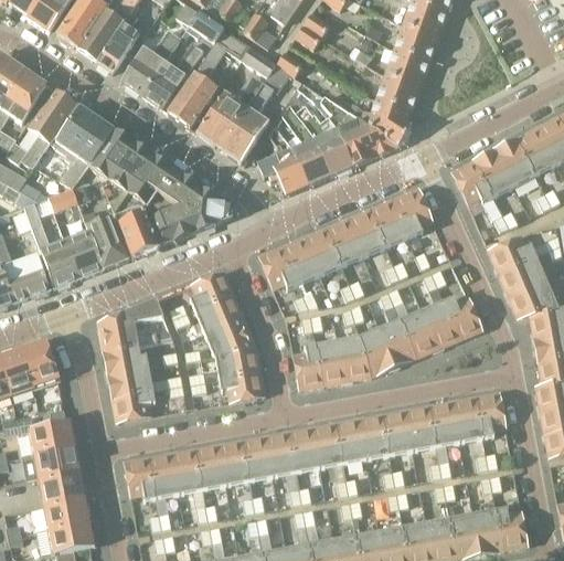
[(9,0),(8,2),(12,6),(13,6),(29,16),(39,0),(9,0)]
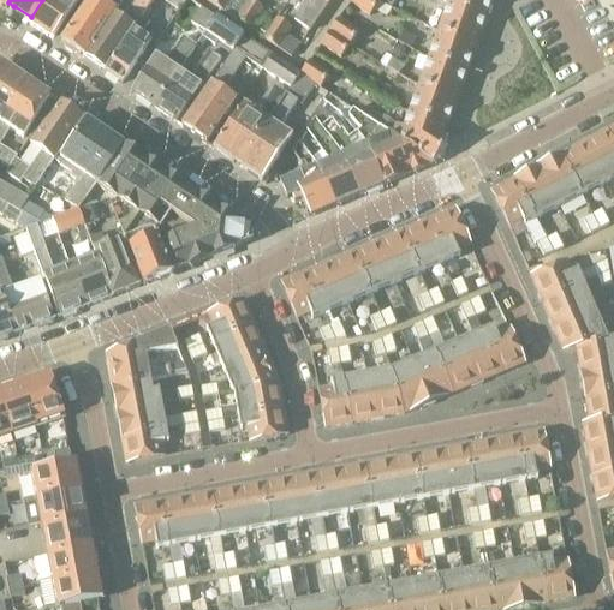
[(42,0),(31,17),(29,19),(48,33),(49,30),(54,33),(76,0),(42,0)]
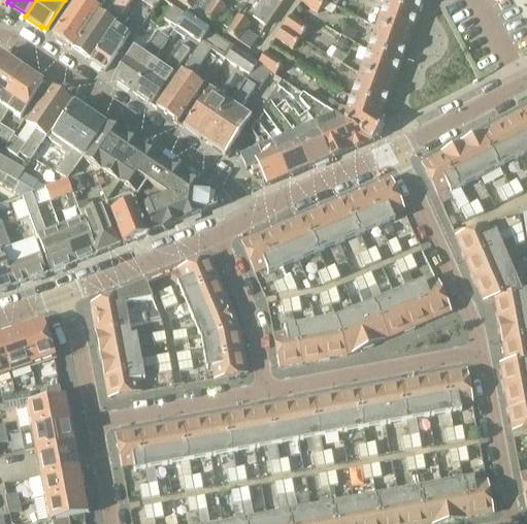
[(67,42),(72,45),(97,9),(100,4),(102,0),(75,0),(54,33),(56,34),(57,38),(63,42),(67,42)]
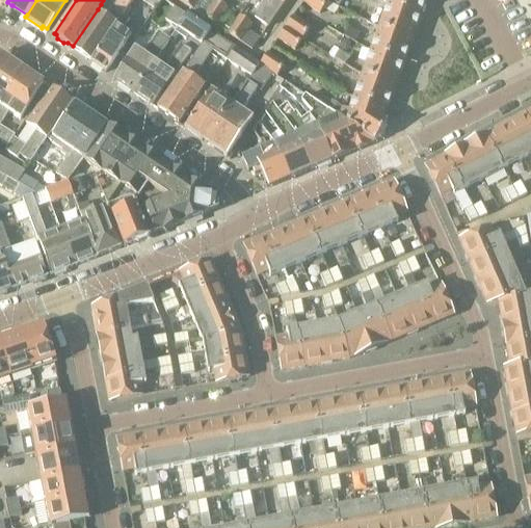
[(115,0),(106,15),(98,9),(73,46),(73,47),(90,59),(123,11),(130,0),(115,0)]
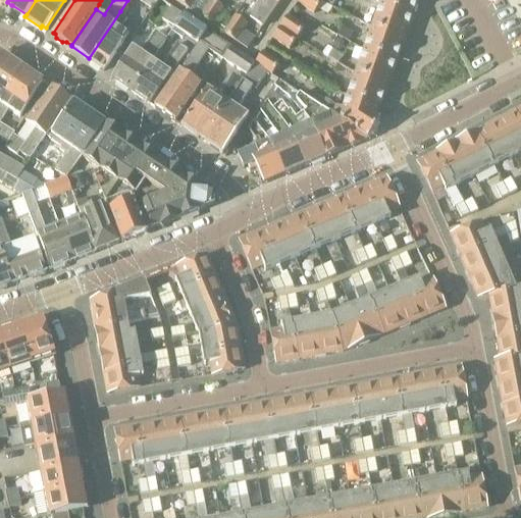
[(207,0),(200,10),(214,20),(225,4),(219,0),(207,0)]
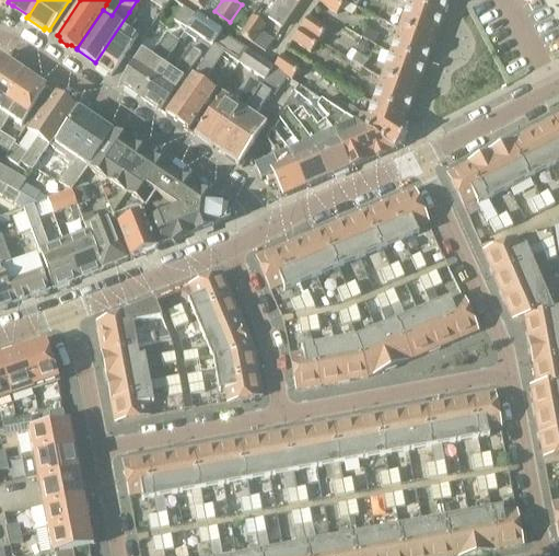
[(275,0),(265,15),(281,26),(299,0),(275,0)]
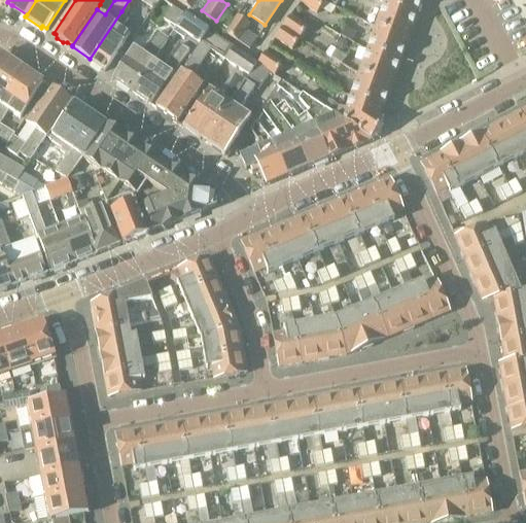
[(336,4),(328,0),(304,0),(317,9),(321,3),(331,10),(336,4)]
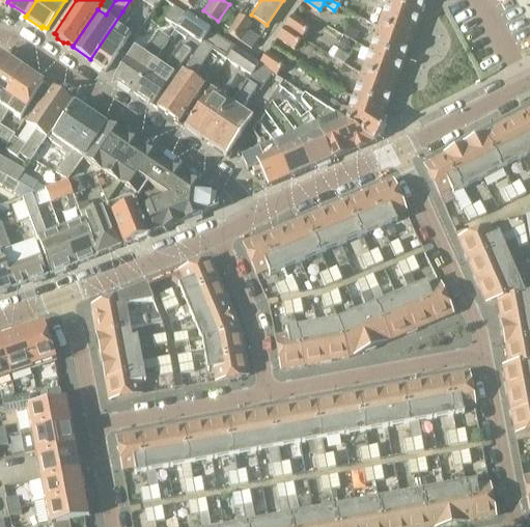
[(331,0),(338,4),(361,16),(366,6),(355,0),(350,0),(347,2),(344,0),(331,0)]
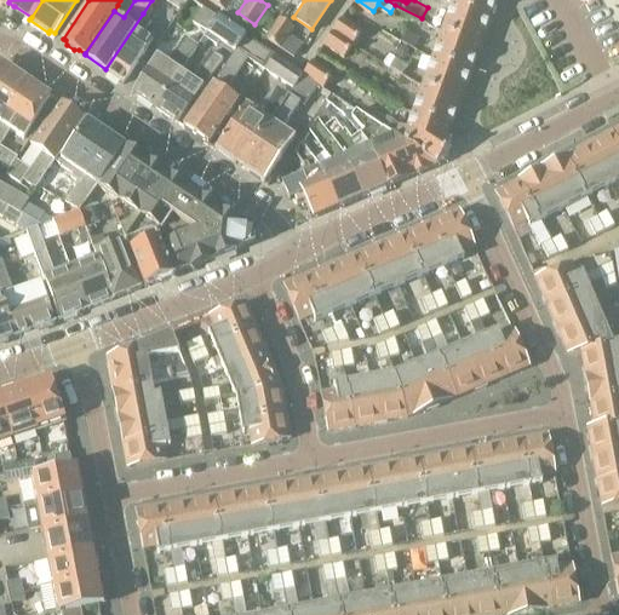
[(452,0),(452,1),(491,15),(496,0),(452,0)]
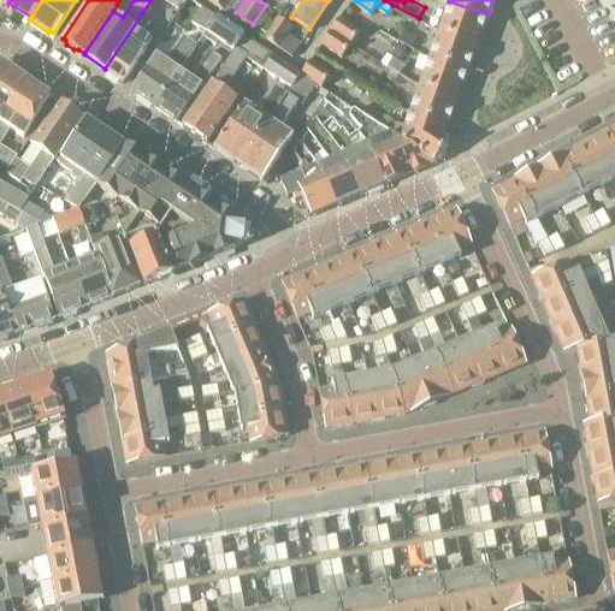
[(478,41),(488,15),(449,1),(439,28),(478,41)]
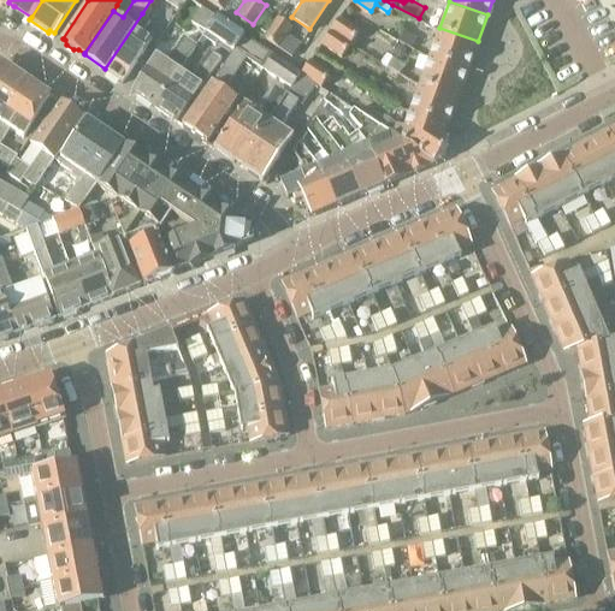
[(205,29),(216,13),(202,4),(191,19),(205,29)]
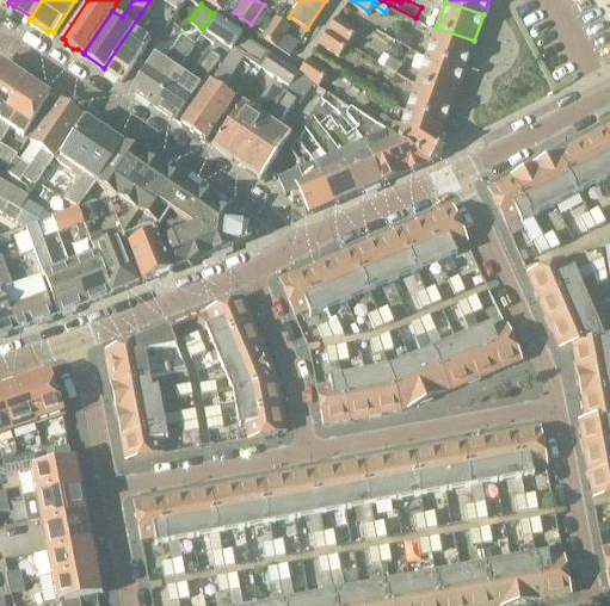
[(141,13),(104,68),(122,80),(153,36),(142,29),(148,19),(141,13)]
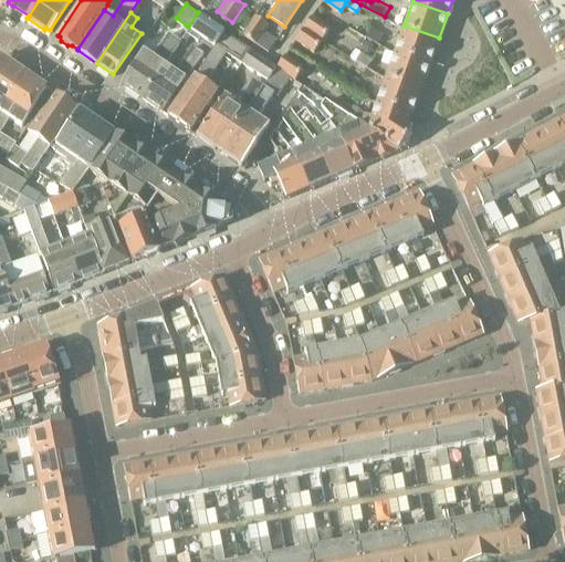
[(200,34),(215,44),(225,30),(198,12),(188,27),(182,35),(187,39),(190,34),(198,39),(200,34)]
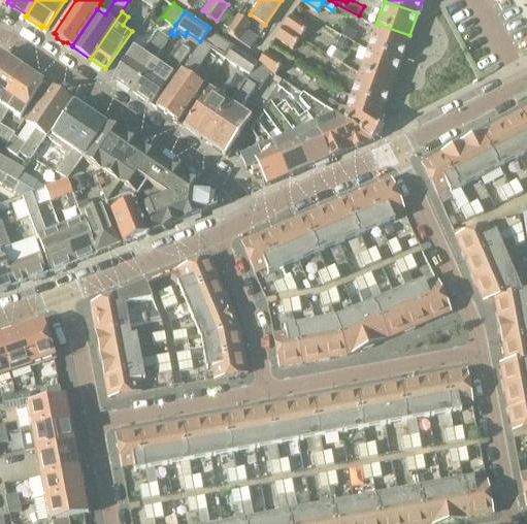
[(239,11),(228,28),(240,36),(251,20),(239,11)]
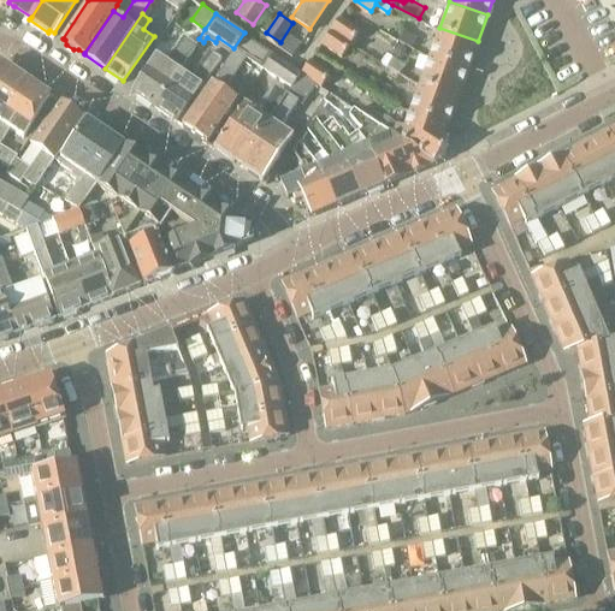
[(341,15),(332,28),(352,41),(360,28),(341,15)]
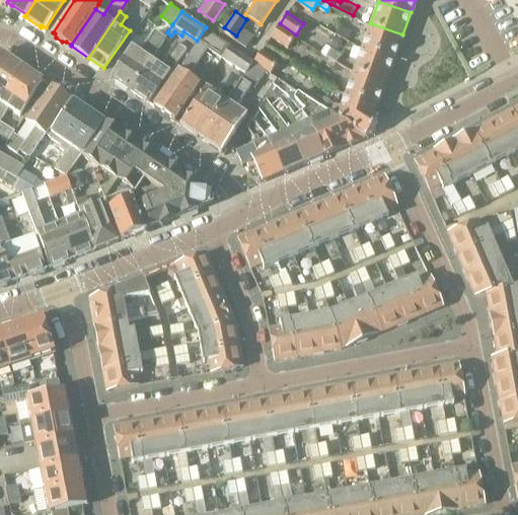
[(351,26),(341,21),(336,30),(346,35),(351,26)]
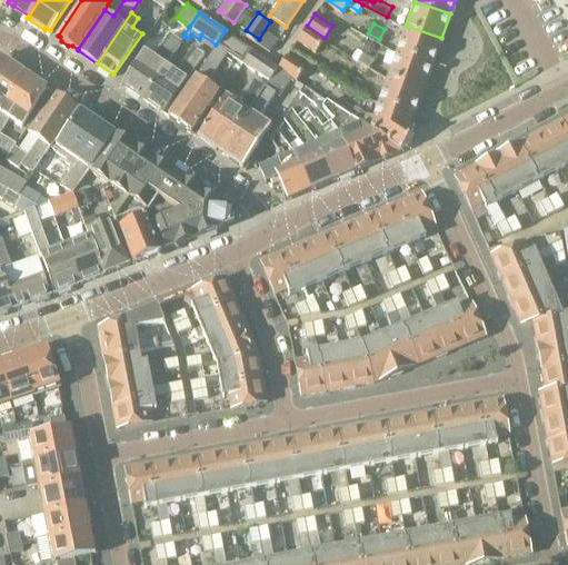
[(325,38),(307,26),(298,38),(316,50),(325,38)]
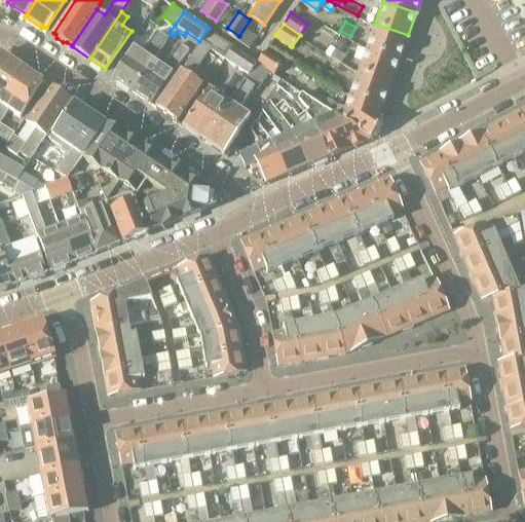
[(400,59),(408,35),(375,24),(367,46),(400,59)]
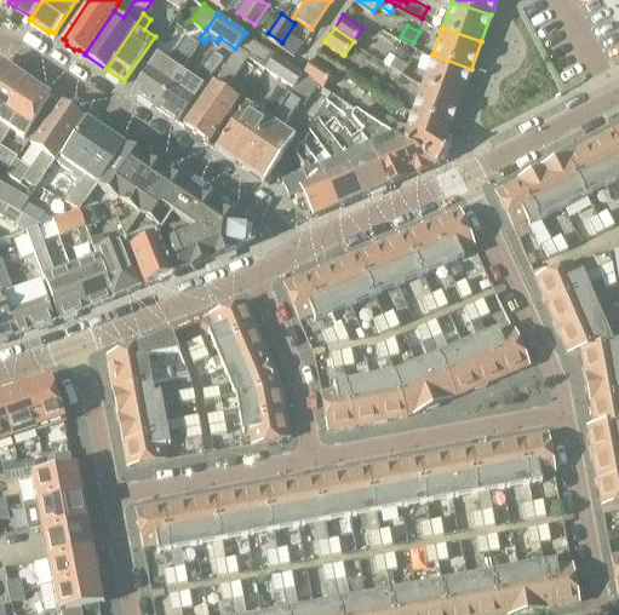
[(155,105),(181,68),(199,41),(185,33),(167,59),(158,52),(133,90),(155,105)]
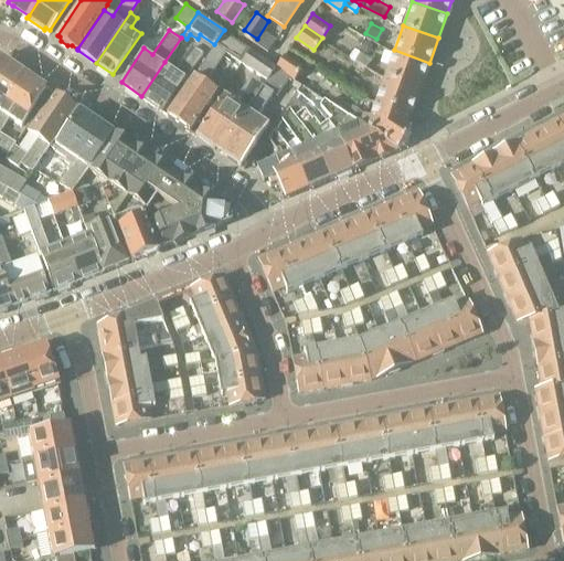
[(225,51),(241,61),(251,48),(224,30),(214,44),(195,73),(168,114),(190,129),(217,88),(205,80),(225,51)]
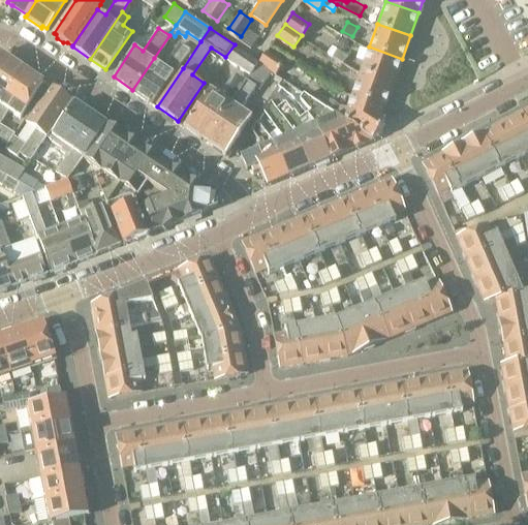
[(164,65),(154,58),(132,90),(152,103),(190,48),(180,41),(164,65)]
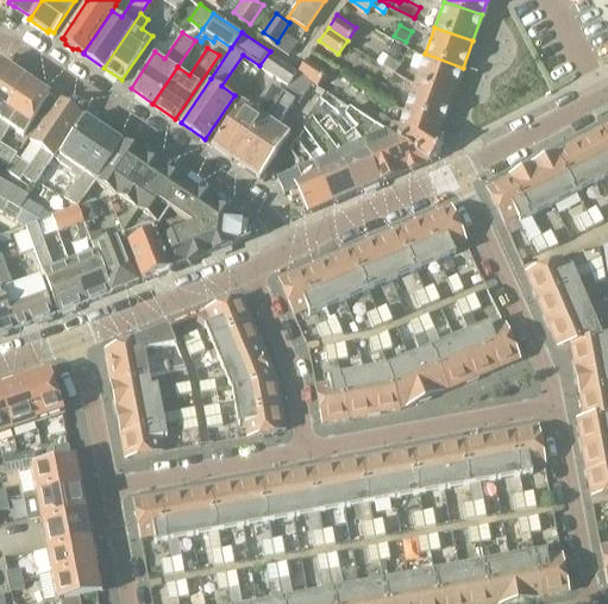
[(296,69),(270,51),(259,65),(287,83),(296,69)]
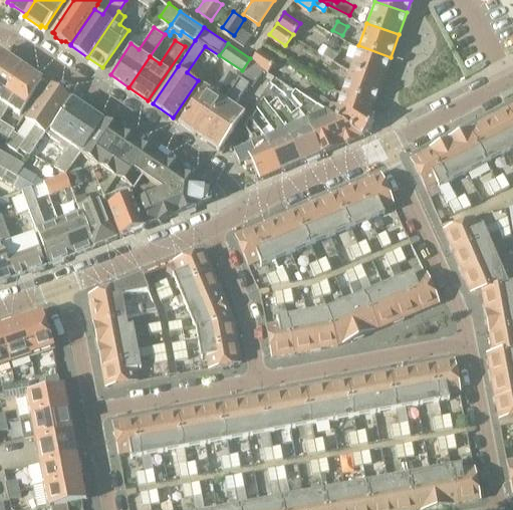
[(338,50),(328,44),(320,57),(331,63),(338,50)]
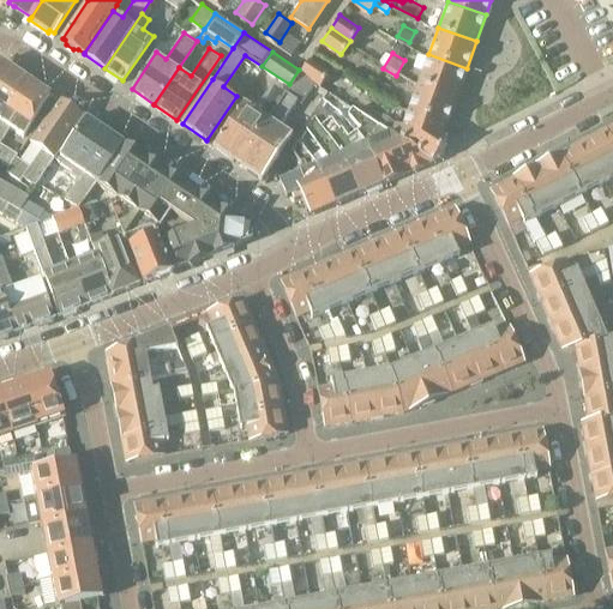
[(456,95),(467,68),(428,54),(419,82),(456,95)]
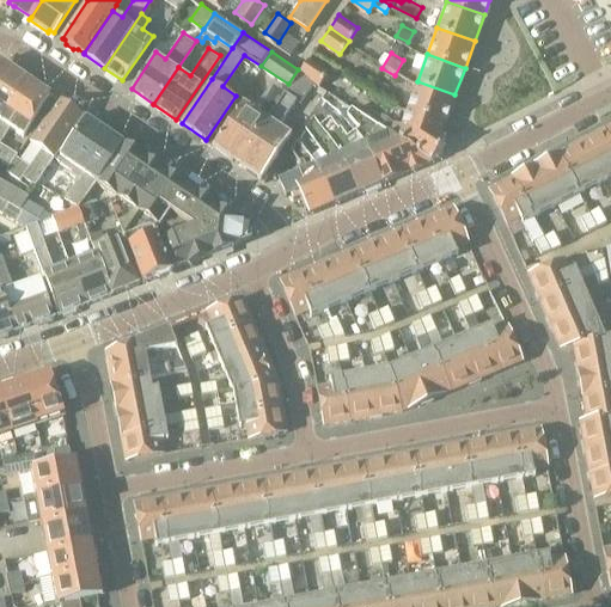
[(310,57),(301,71),(319,84),(329,69),(310,57)]
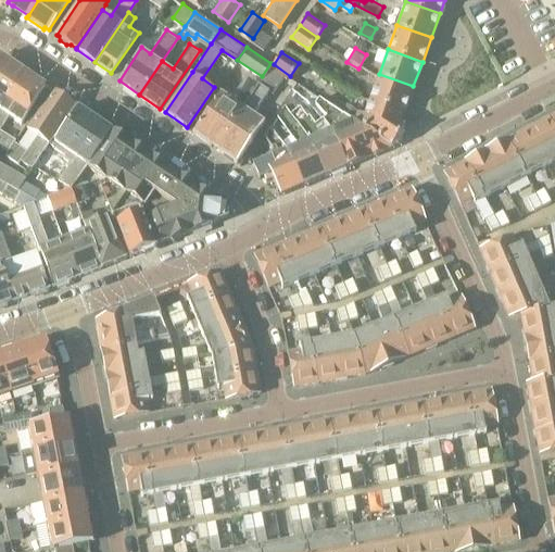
[(0,57),(0,108),(2,105),(0,103),(23,69),(4,55),(0,57)]
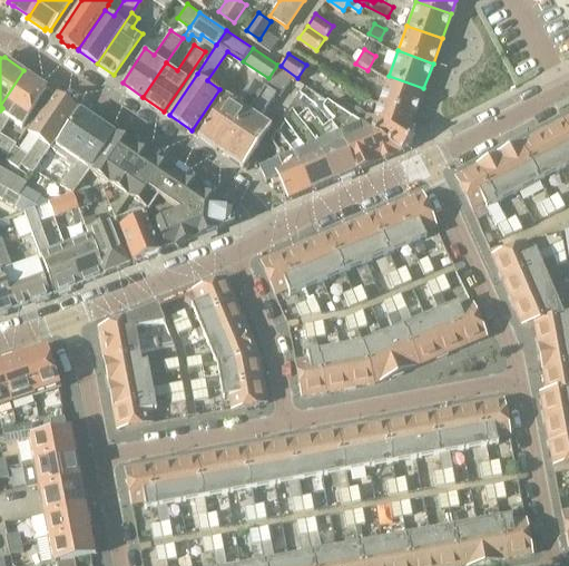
[(268,78),(265,84),(219,149),(243,165),(271,124),(258,116),(275,90),(281,94),(293,76),(297,78),(281,66),(277,65),(268,78)]
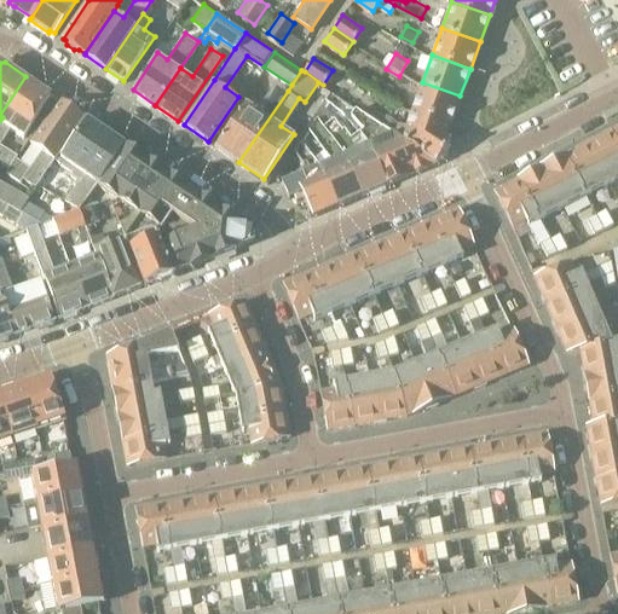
[(0,115),(3,117),(0,120),(0,158),(10,164),(5,172),(19,181),(23,175),(35,184),(46,168),(55,157),(84,115),(61,99),(32,142),(41,148),(30,164),(16,155),(17,154),(0,142),(10,127),(24,135),(51,93),(26,76),(0,115)]
